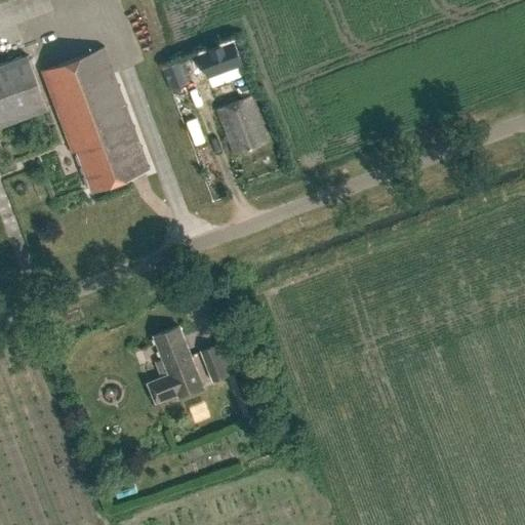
[(213,49),(199,54),(207,78),(221,73),(232,70),(243,66),(235,41),(232,42),(213,49)]
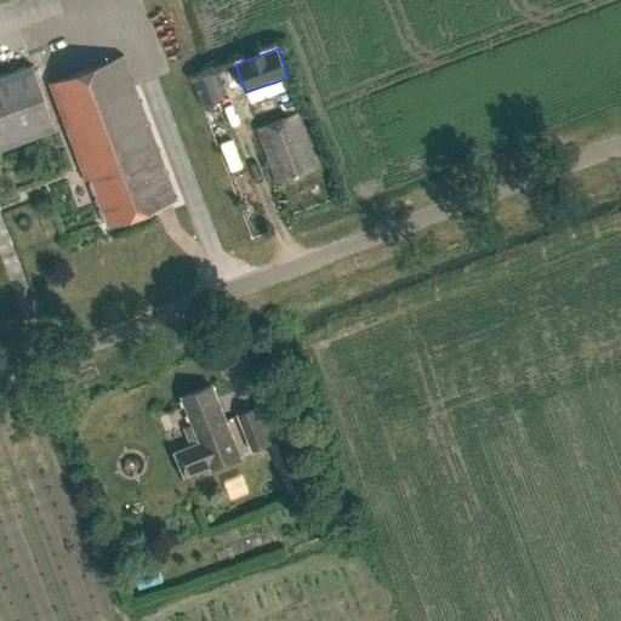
[(159,152),(123,57),(50,84),(87,182),(91,180),(108,226),(176,199),(159,152)]
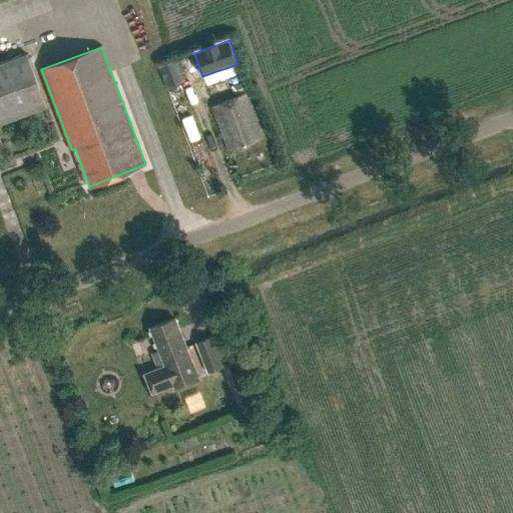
[(0,124),(47,107),(27,54),(0,64),(0,124)]
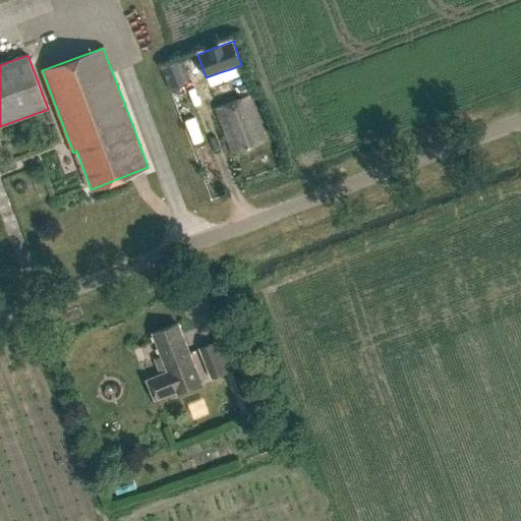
[(180,61),(162,68),(170,90),(188,82),(180,61)]
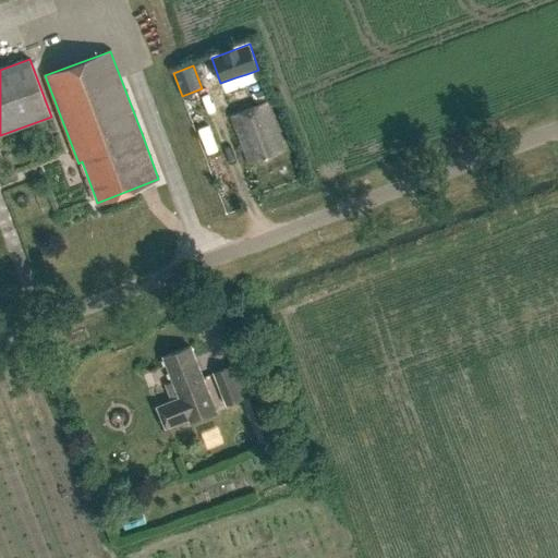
[(283,152),(266,104),(231,116),(247,157),(254,155),(256,161),(283,152)]
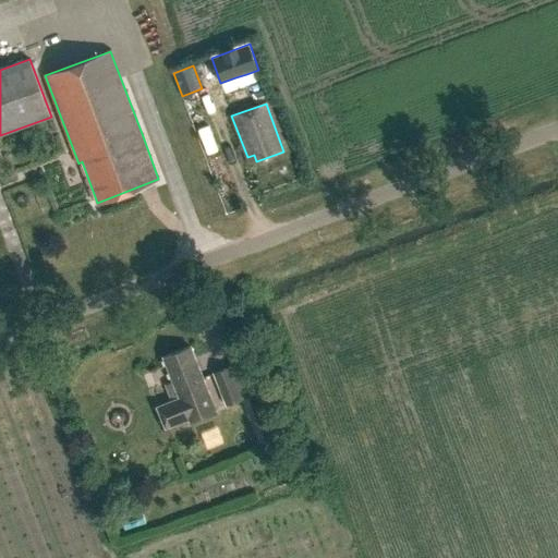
[(190,347),(165,356),(174,381),(167,384),(173,400),(158,407),(166,427),(189,417),(190,420),(215,410),(207,391),(190,347)]
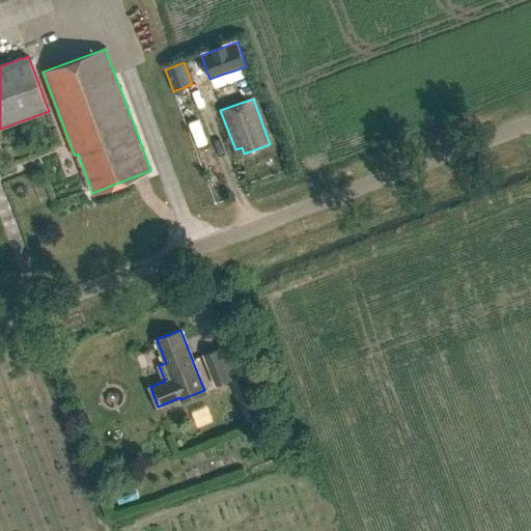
[(218,348),(202,354),(215,385),(229,380),(229,379),(218,348)]
